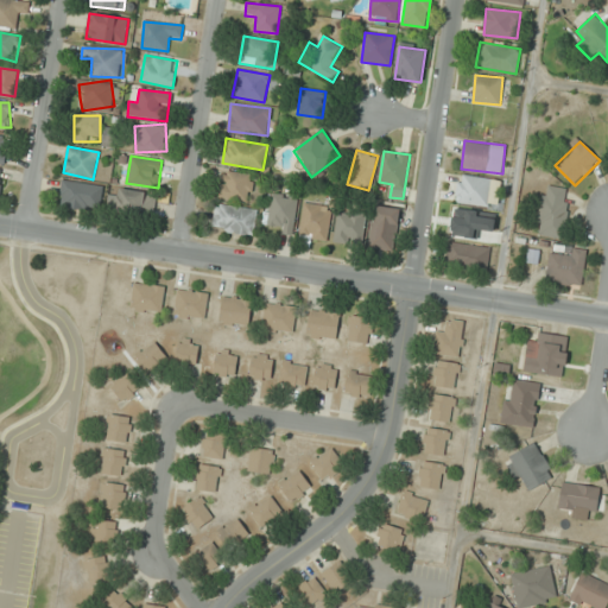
[(217,198),(251,201),(254,175),(221,171),(217,198)]
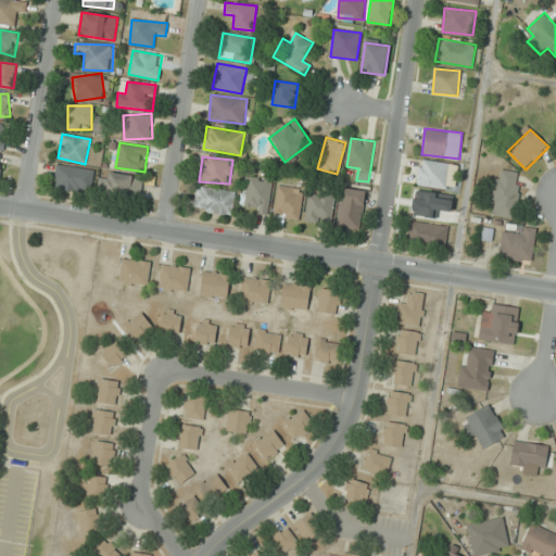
[(418,188),(449,187),(447,161),(417,163),(418,188)]
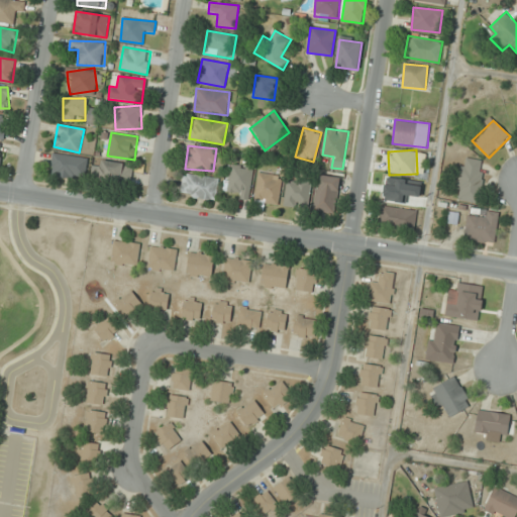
[(81,181),(86,160),(55,152),(49,173),(81,181)]
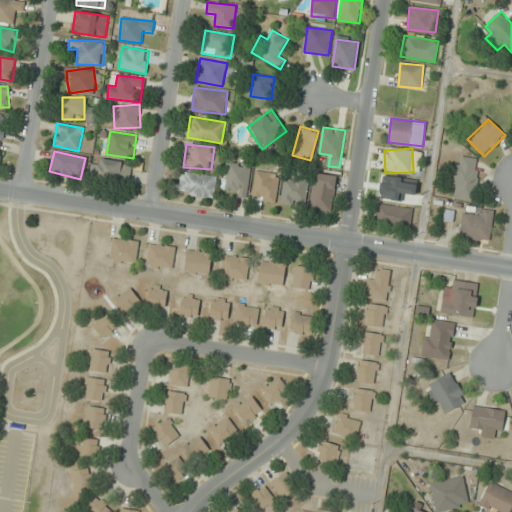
[(475,200),(481,159),(458,156),(452,197),(475,200)]
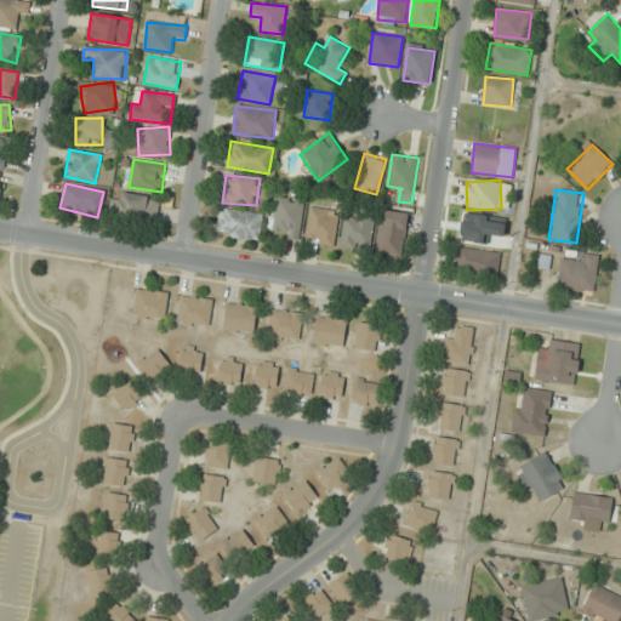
[(157,220),(159,197),(120,193),(118,216),(157,220)]
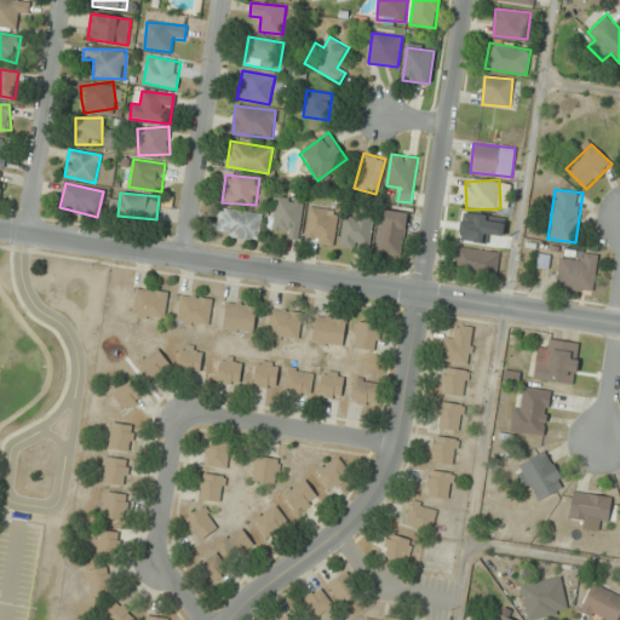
[(287,239),(299,240),(303,200),(276,197),(273,229),(288,230),(287,239)]
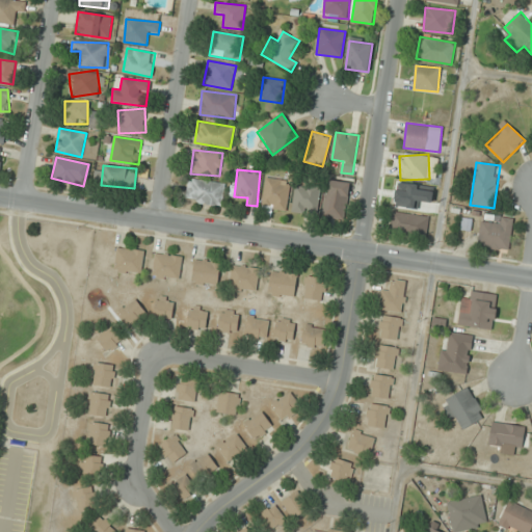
[(221,207),(224,183),(188,178),(185,202),(221,207)]
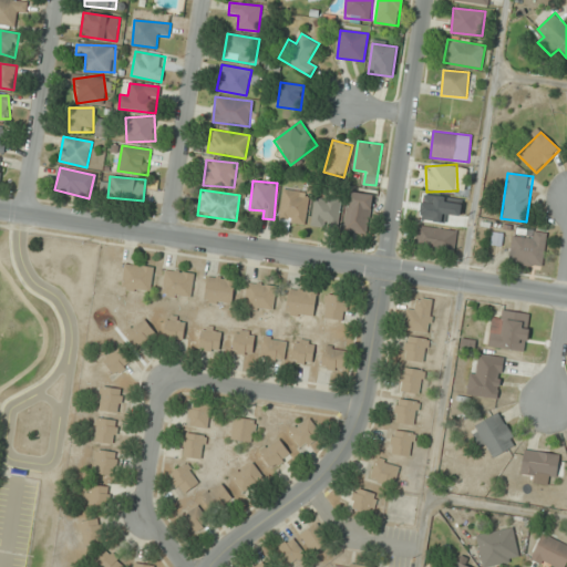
[(279,222),(306,224),(309,193),(282,191),(279,222)]
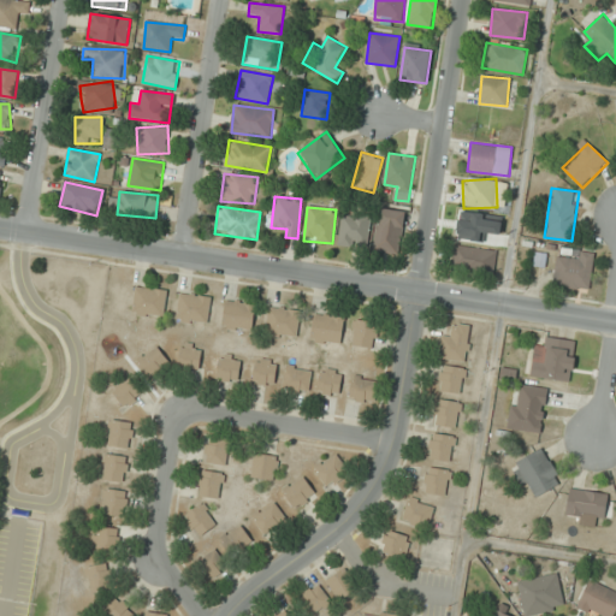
[(400,255),(404,212),(379,208),(373,252),(400,255)]
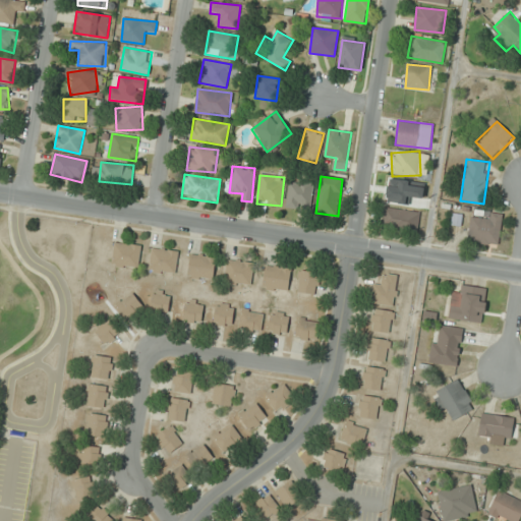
[(313,185),(290,181),(286,207),(309,211),(313,185)]
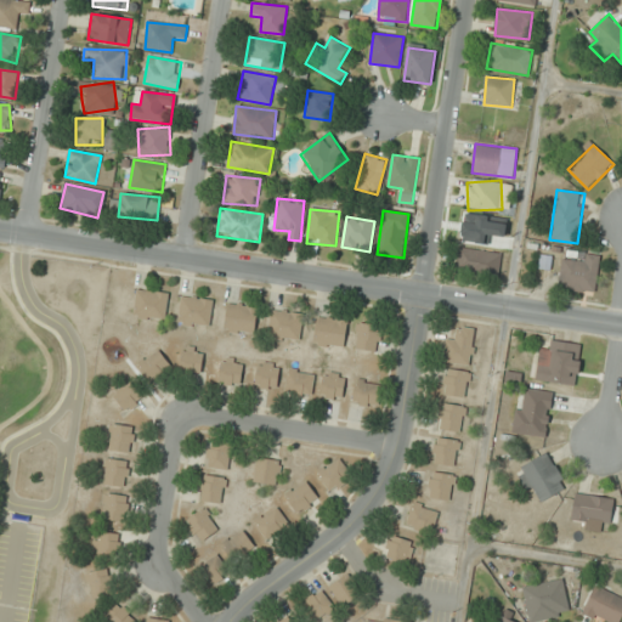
[(456,270),(498,277),(502,254),(459,247),(456,270)]
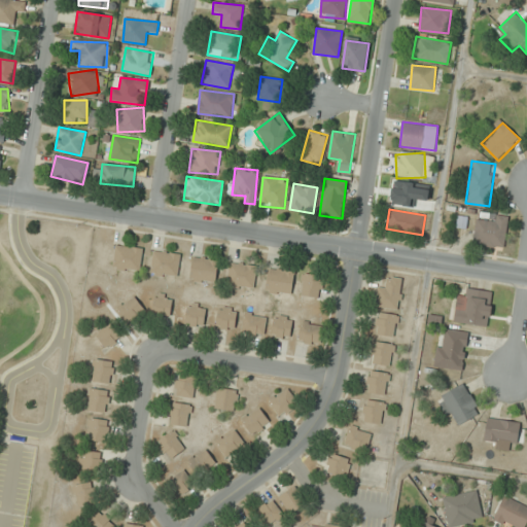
[(504,248),(508,217),(478,212),(473,244),(504,248)]
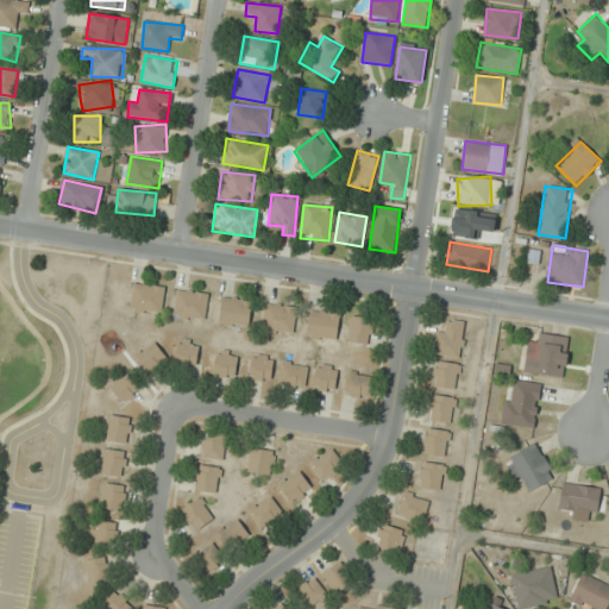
[(162,314),(167,287),(135,282),(130,309),(162,314)]
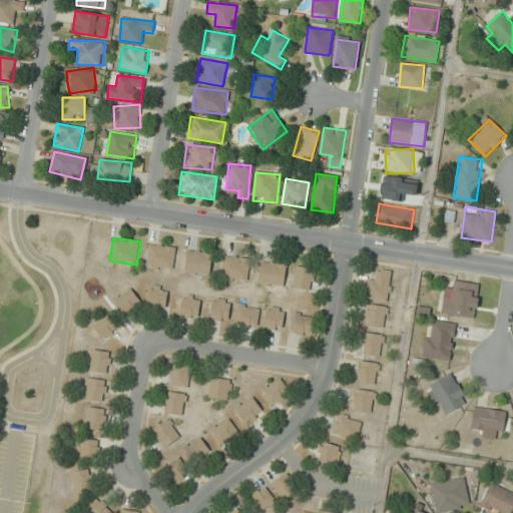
[(146,268),(173,271),(175,246),(149,243),(146,268)]
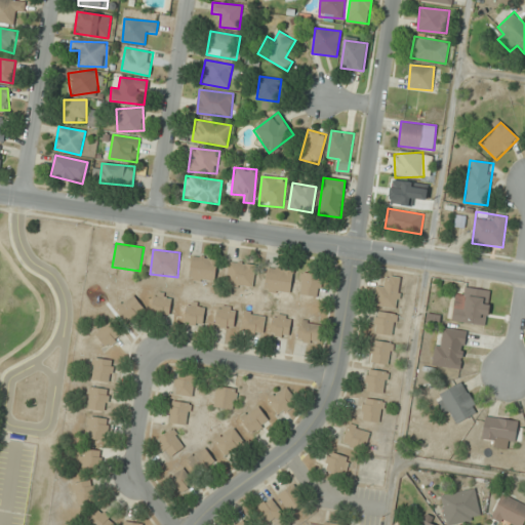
[(190,279),(214,282),(217,258),(193,255),(190,279)]
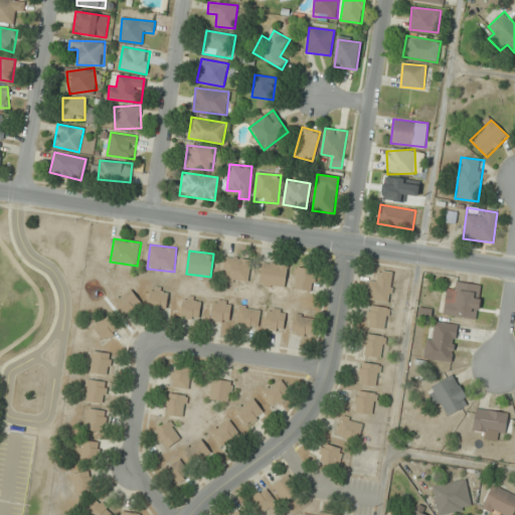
[(221,280),(248,283),(250,259),(224,256),(221,280)]
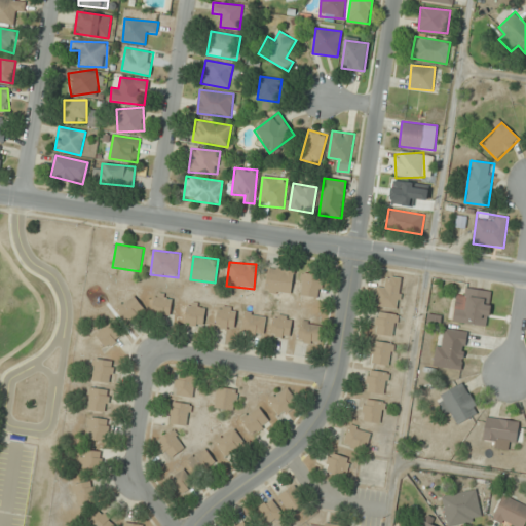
[(265,290),(290,294),(294,271),(269,267),(265,290)]
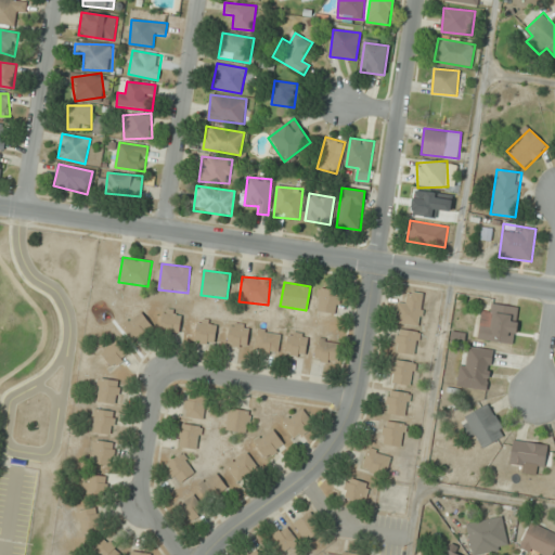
[(337,313),(340,291),(320,287),(317,310),(337,313)]
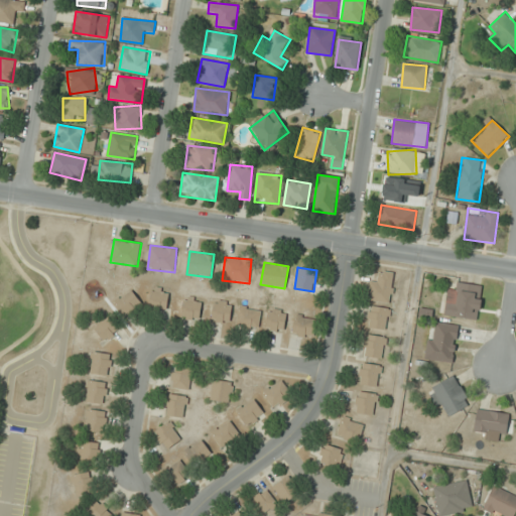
[(368,281),(372,303),(394,299),(389,272),(380,273),(381,279),(368,281)]
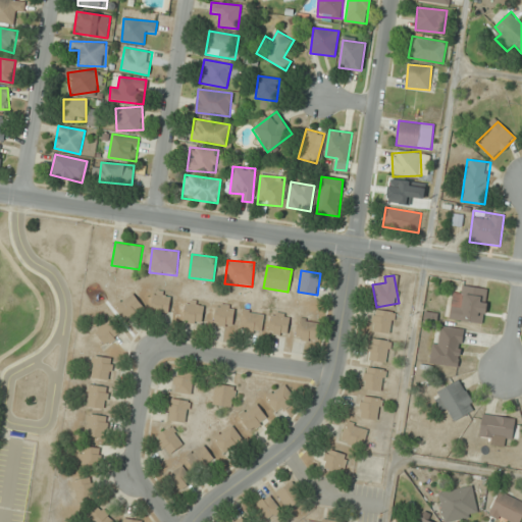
[(454,292),(450,318),(484,323),(488,290),(464,285),(463,294),(454,292)]
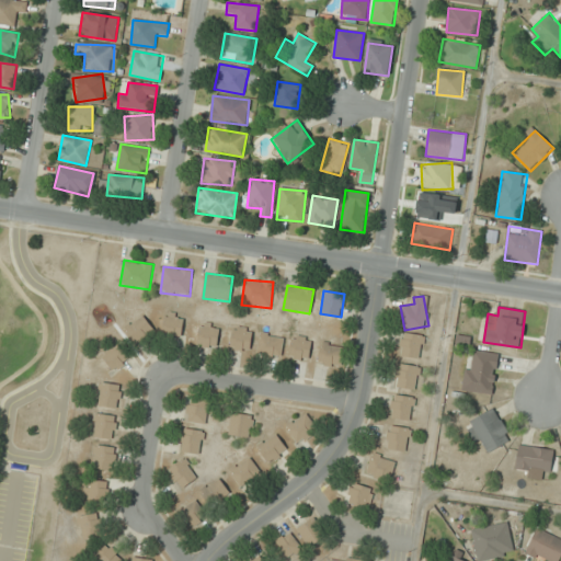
[(185,316),(165,311),(161,333),(181,338),(185,316)]
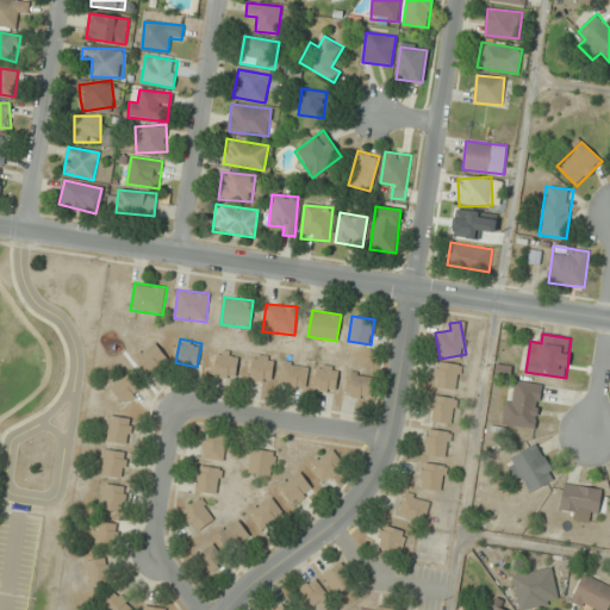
[(134,359),(150,375),(168,358),(151,341),(134,359)]
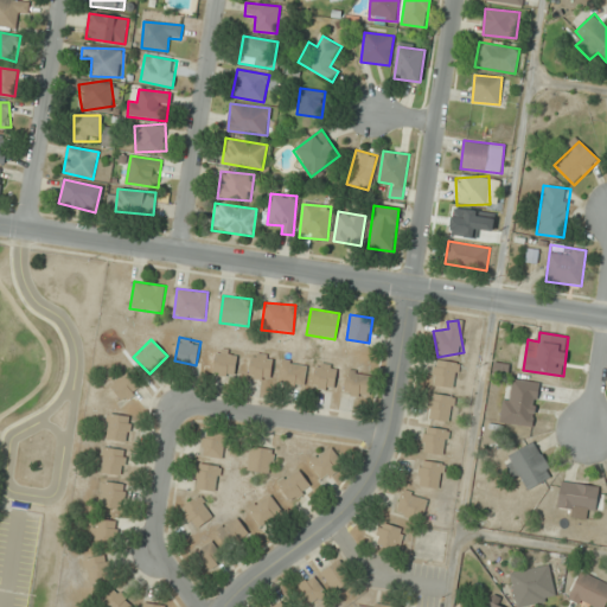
[(234,378),(238,351),(217,349),(212,375),(234,378)]
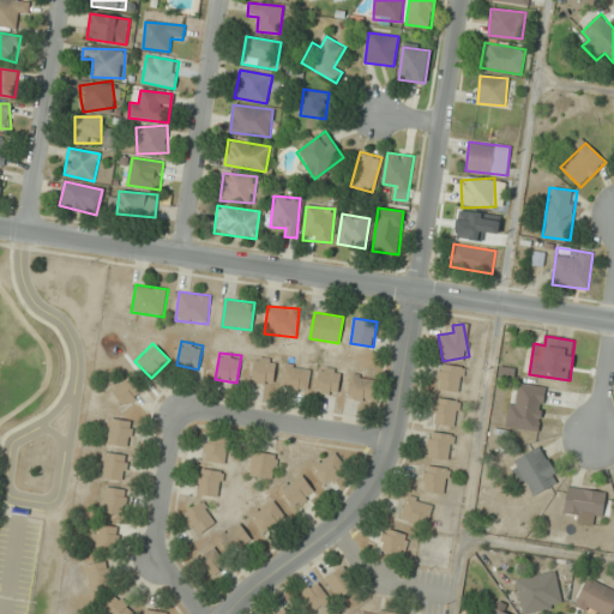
[(251,381),(272,386),(277,361),(256,356),(251,381)]
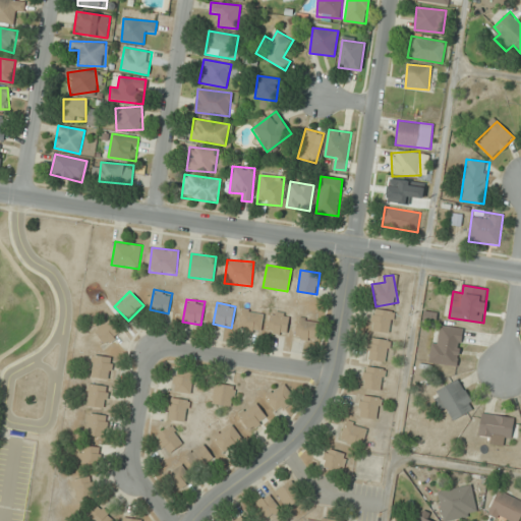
[(238,332),(262,334),(264,311),(240,309),(238,332)]
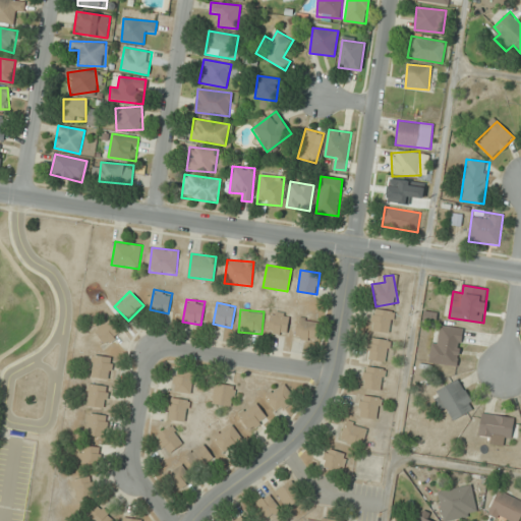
[(371,332),(392,332),(392,310),(371,310),(371,332)]
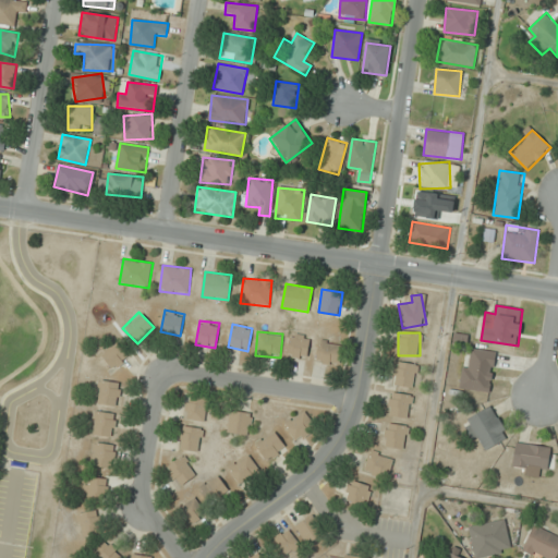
[(288,358),(307,360),(310,336),(290,334),(288,358)]
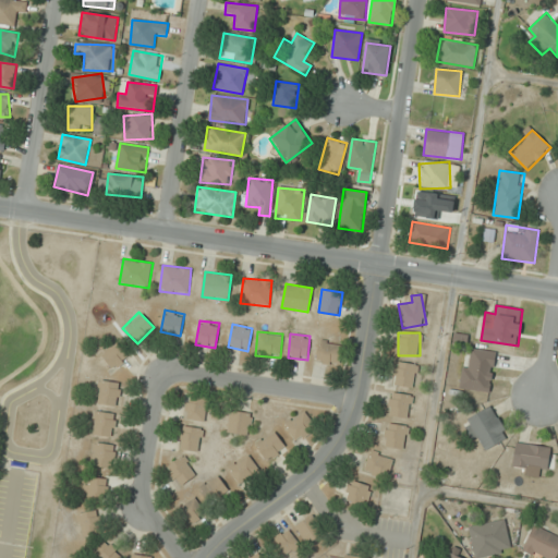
[(113,371),(130,358),(116,340),(100,353),(113,371)]
